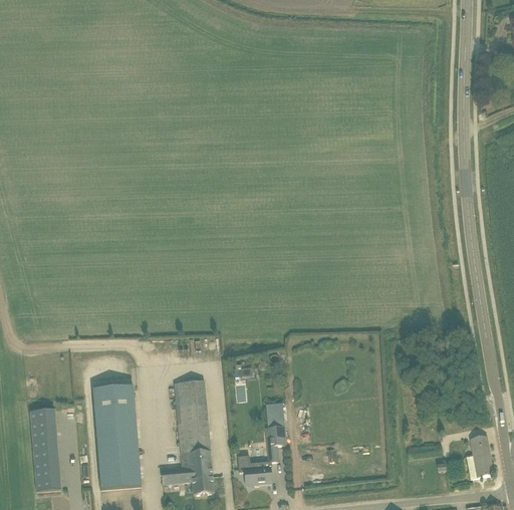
[(252,373),(252,365),(234,367),(235,374),(252,373)]
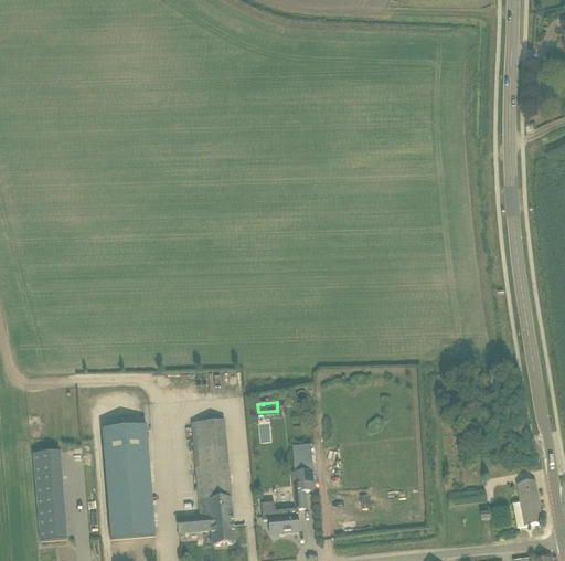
[(235,541),(234,522),(224,417),(192,421),(201,514),(178,516),(179,531),(212,529),(213,543),(235,541)]
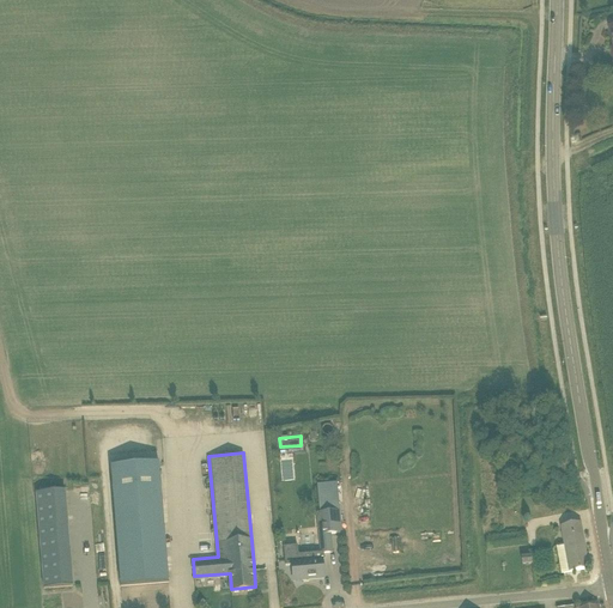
[(121,583),(169,578),(158,458),(110,463),(121,583)]
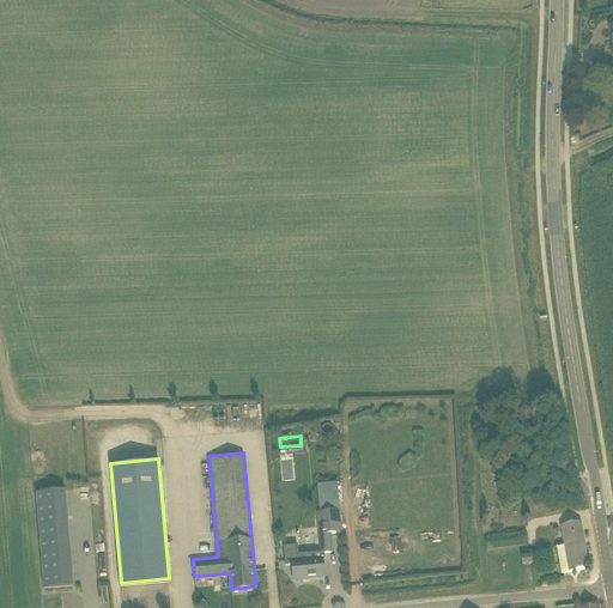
[(65,486),(35,487),(40,583),(70,581),(65,486)]
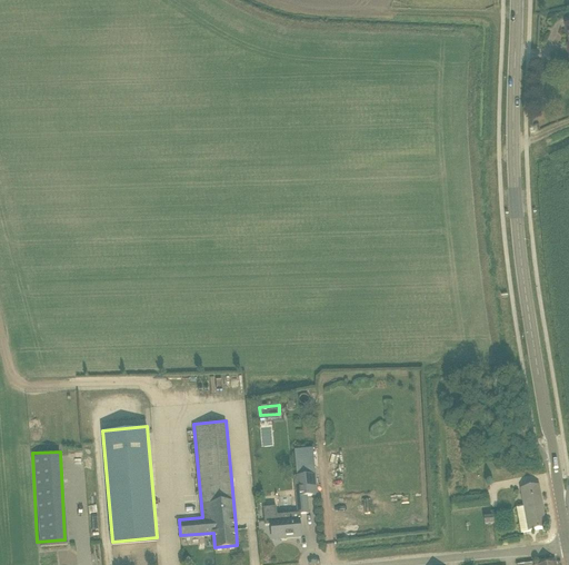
[(316,472),(295,473),(298,511),(309,509),(308,493),(318,492),(316,472)]
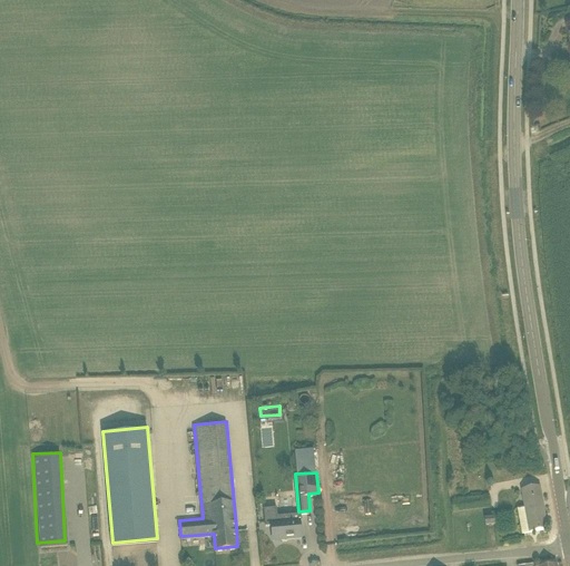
[(540,482),(521,486),(529,529),(548,526),(540,482)]
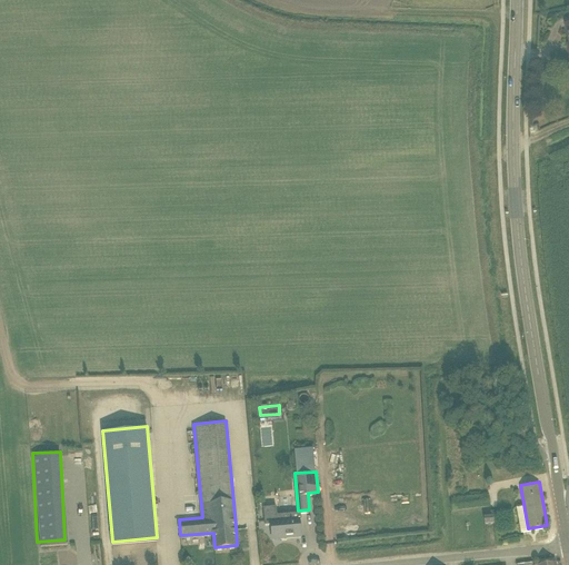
[(265,523),(271,522),(272,536),(301,534),(300,517),(292,517),(292,512),(277,513),(277,504),(263,505),(265,523)]
